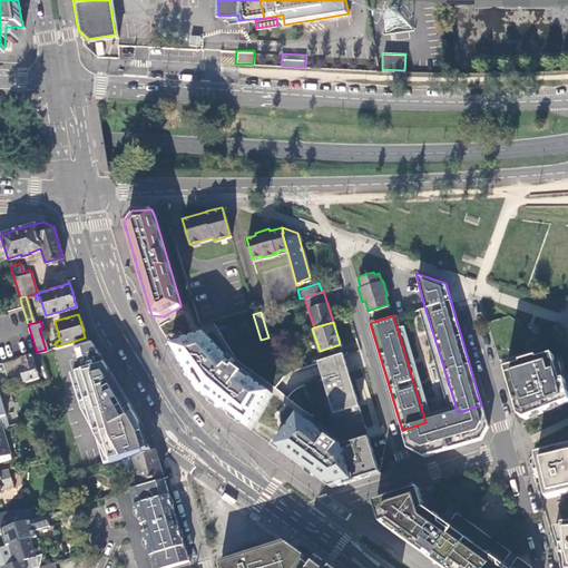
[(234,365),(232,369),(227,365),(229,363),(232,362),(204,332),(173,342),(176,349),(173,351),(195,385),(198,392),(248,428),(271,392),(234,365)]
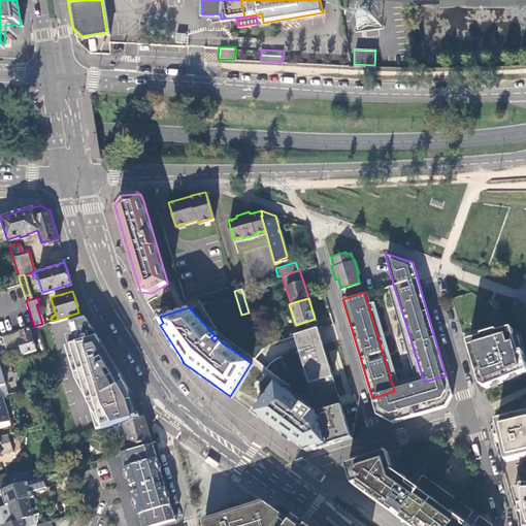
[(87,401),(95,430),(112,424),(137,417),(133,402),(130,392),(120,374),(94,331),(85,317),(80,318),(79,316),(78,313),(66,317),(67,320),(73,341),(64,344),(73,376),(87,401)]
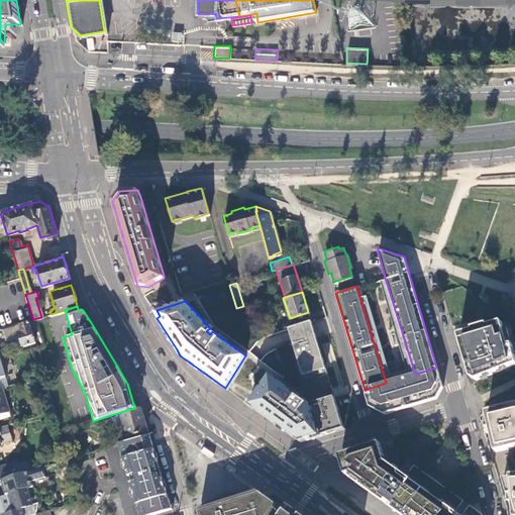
[(237,313),(245,340),(261,335),(259,328),(247,331),(244,322),(246,321),(243,311),(237,313)]
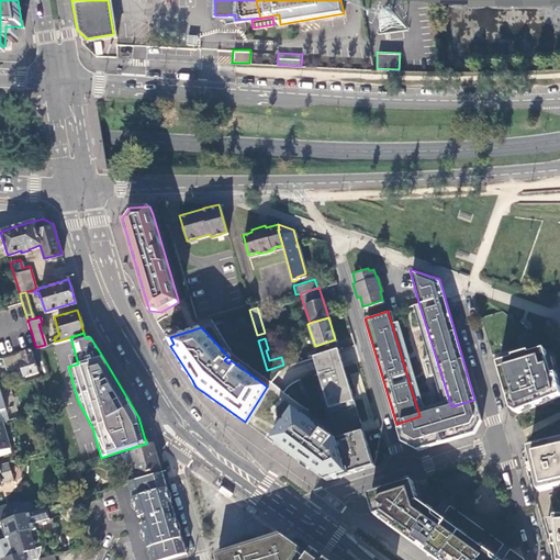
[(35,345),(20,350),(22,358),(19,359),(20,365),(19,367),(20,371),(22,371),(23,374),(36,371),(33,360),(35,359),(33,351),(37,350),(36,347),(35,345)]
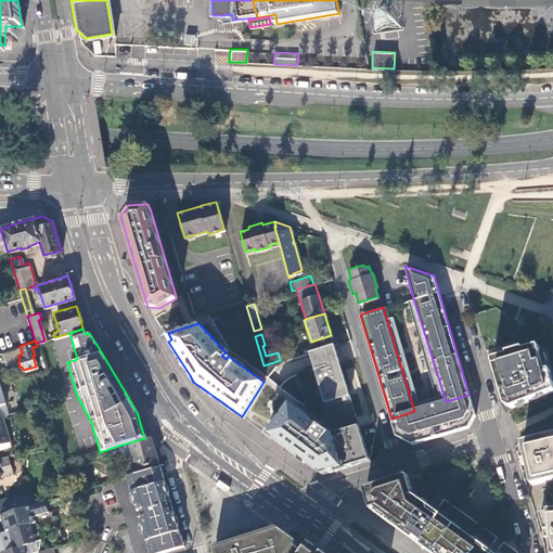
[(333,343),(308,351),(311,360),(313,368),(314,372),(330,420),(331,422),(334,422),(355,415),(347,390),(338,360),(335,351),(333,343)]
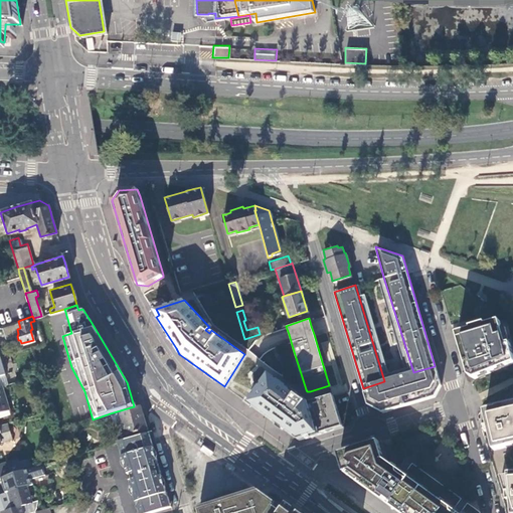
[(480,324),(453,333),(465,374),(471,379),(512,363),(512,361),(504,327),(498,329),(495,320),(480,324)]
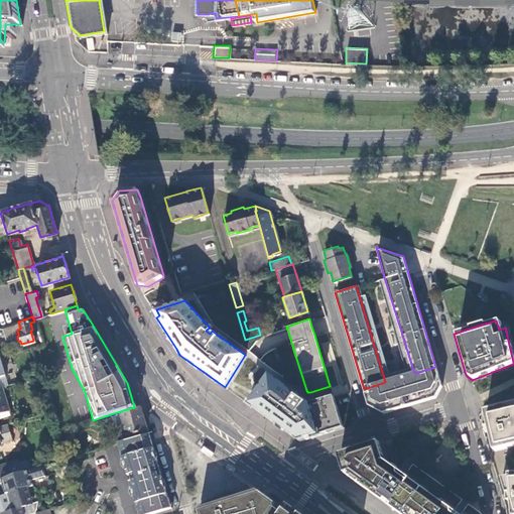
[(15,323),(1,328),(5,341),(17,337),(18,335),(17,330),(15,323)]
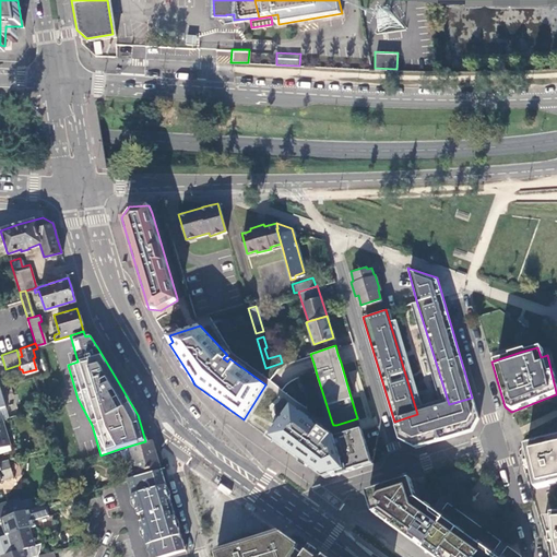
[(417,414),(394,422),(399,437),(415,446),(473,427),(477,417),(472,398),(449,404),(417,414)]
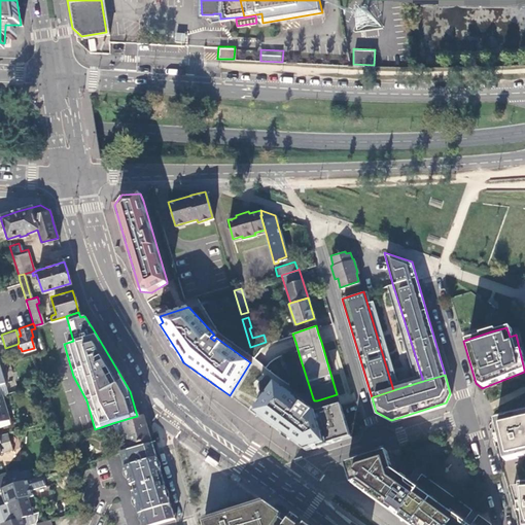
[(301,400),(275,381),(252,412),(305,449),(349,435),(339,403),(316,410),(315,411),(311,408),(310,409),(307,407),(300,401),(301,400)]
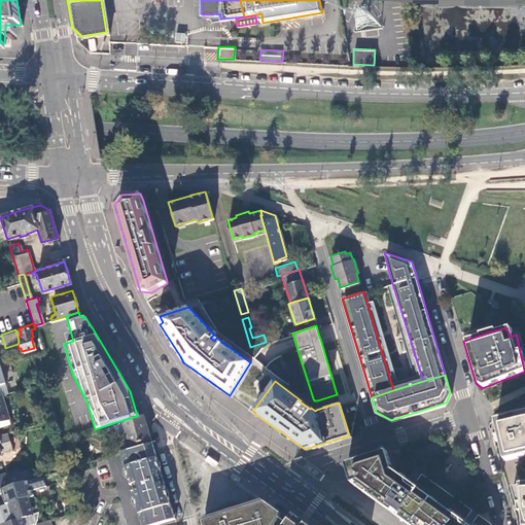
[(0,394),(0,421),(8,419),(0,394)]
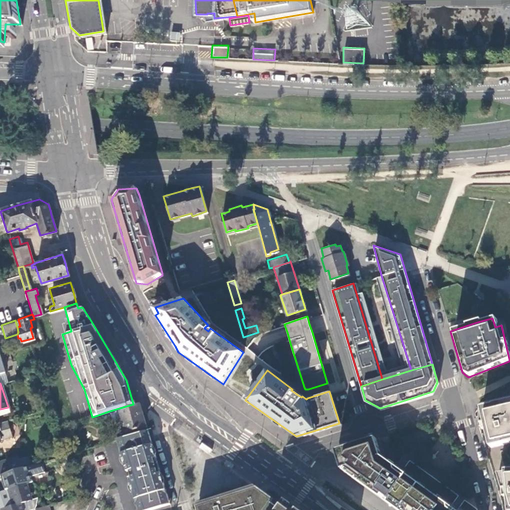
[(329,391),(327,383),(308,389),(305,389),(304,387),(307,398),(329,391)]
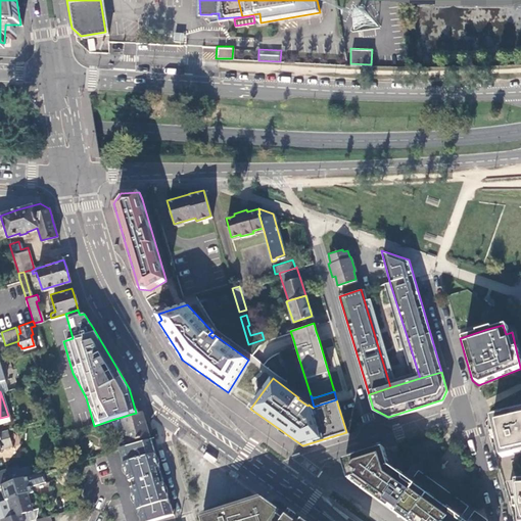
[(520,407),(488,416),(488,433),(492,433),(499,457),(520,451),(520,407)]
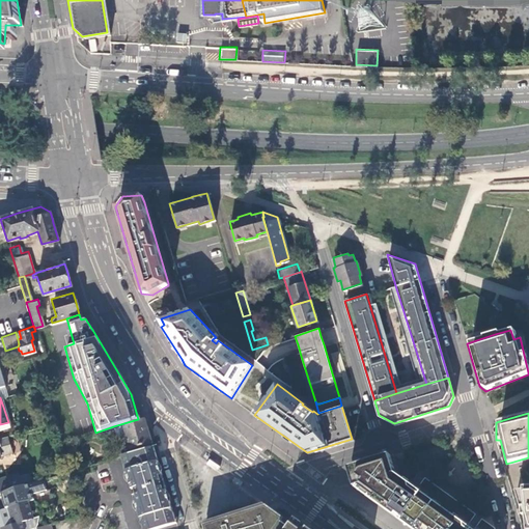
[(138,419),(113,426),(116,436),(120,438),(126,436),(130,448),(150,442),(147,432),(143,417),(138,419)]
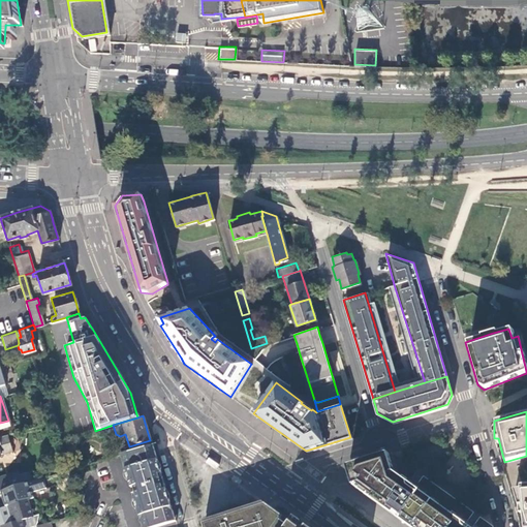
[(10,450),(6,434),(0,436),(0,454),(0,453),(10,450)]
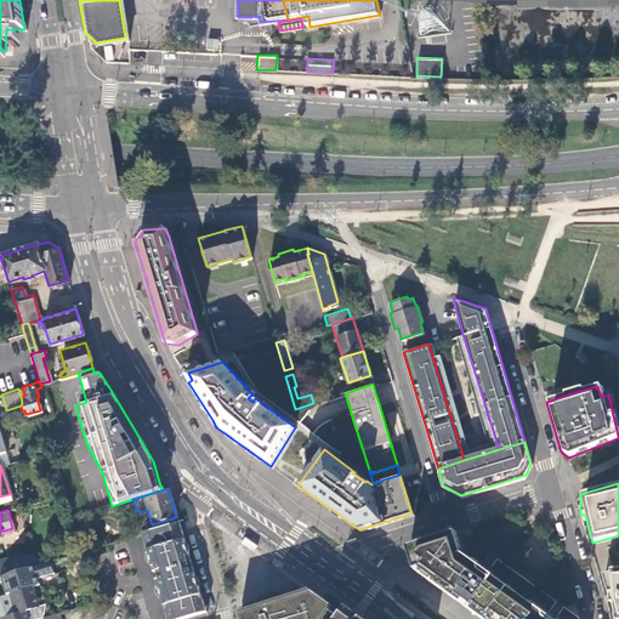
[(189,560),(177,521),(141,533),(151,566),(166,562),(168,566),(155,569),(158,578),(170,574),(171,579),(157,584),(164,608),(200,596),(192,571),(192,567),(188,568),(186,561),(189,560)]
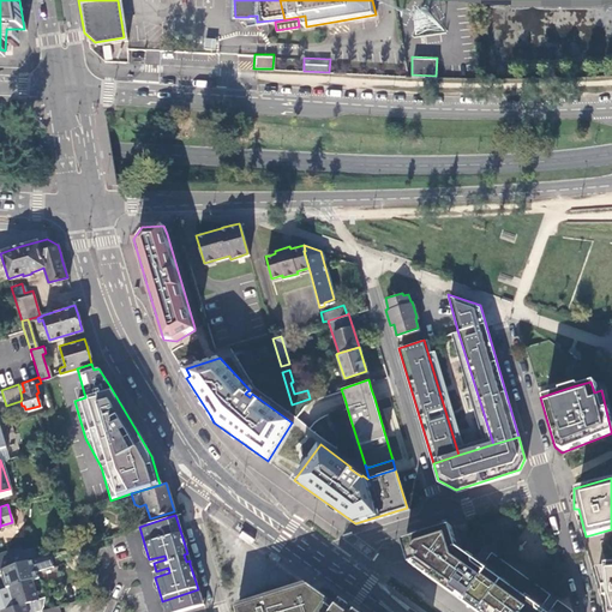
[(408,563),(414,562),(432,575),(430,579),(460,600),(477,611),(546,611),(460,550),(453,525),(401,540),(408,563)]
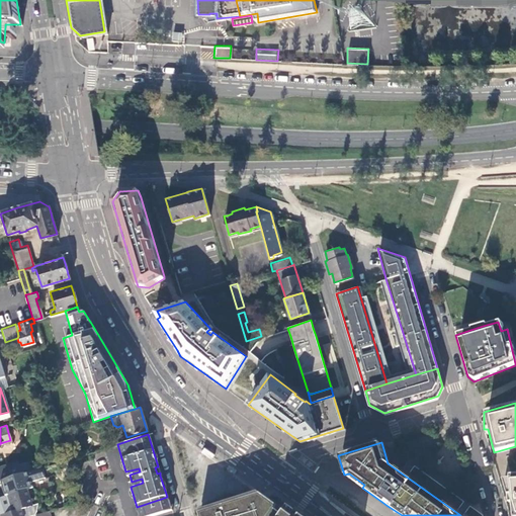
[(17,460),(0,465),(0,479),(19,474),(20,473),(17,460)]
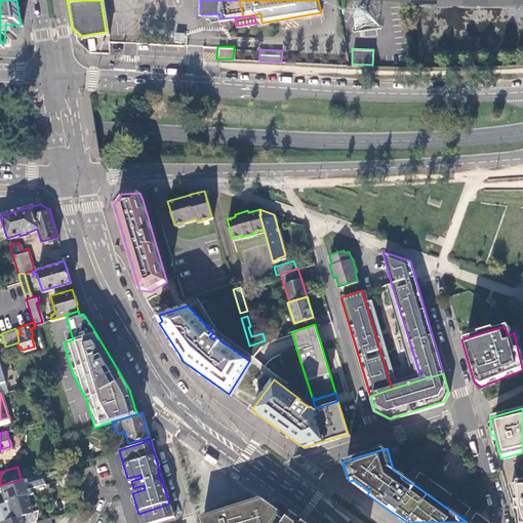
[(37,486),(34,475),(21,479),(19,480),(24,490),(37,486)]
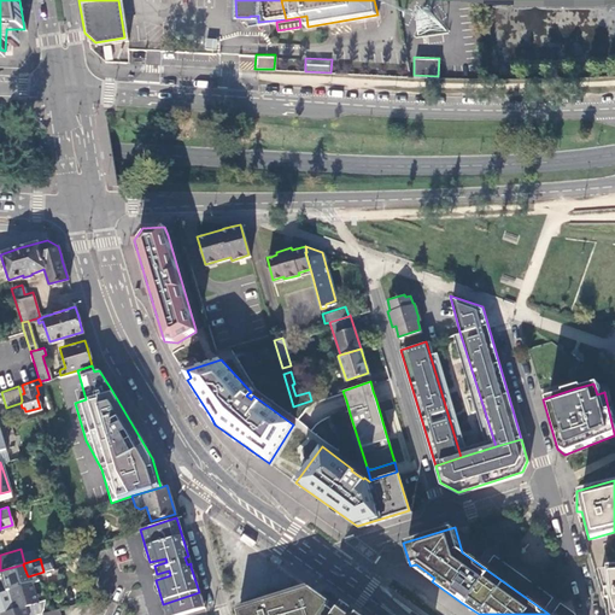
[(608,568),(598,569),(604,589),(609,587),(610,614),(614,614),(614,563),(608,564),(608,568)]
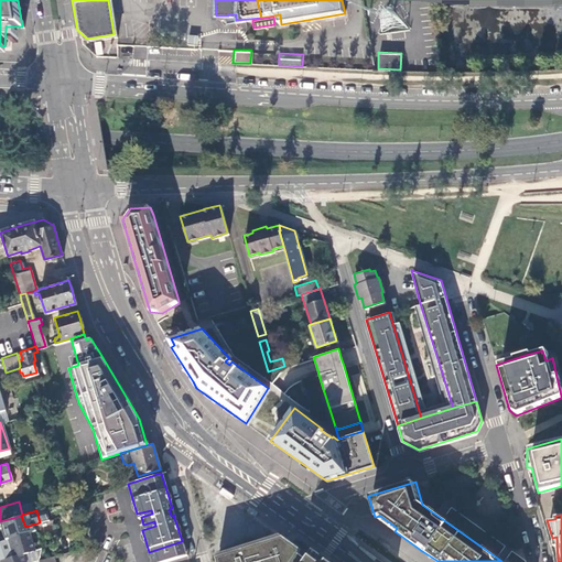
[(26,531),(25,527),(21,516),(0,521),(0,529),(1,529),(4,538),(26,531)]
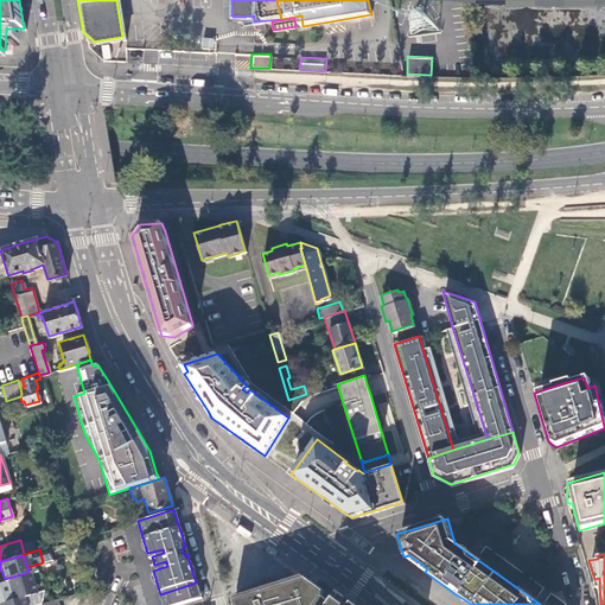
[(151,566),(153,571),(167,566),(166,561),(154,565),(151,566)]
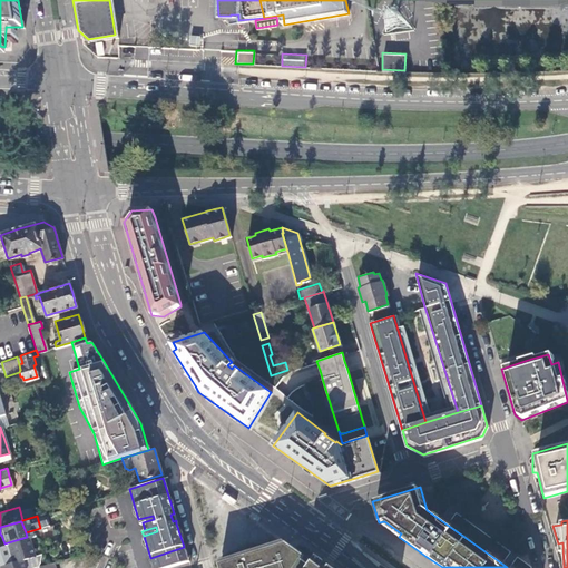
[(33,555),(27,537),(5,544),(8,557),(1,559),(2,562),(0,564),(0,567),(23,567),(21,558),(33,555)]
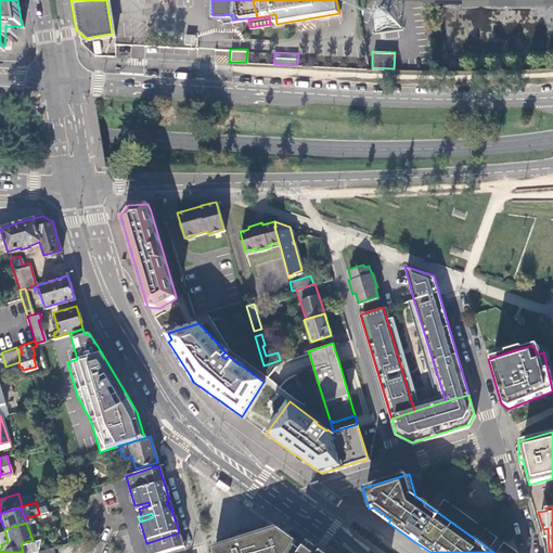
[(278,528),(213,548),(214,552),(323,552),(314,547),(309,542),(303,552),(295,545),(297,542),(278,528)]
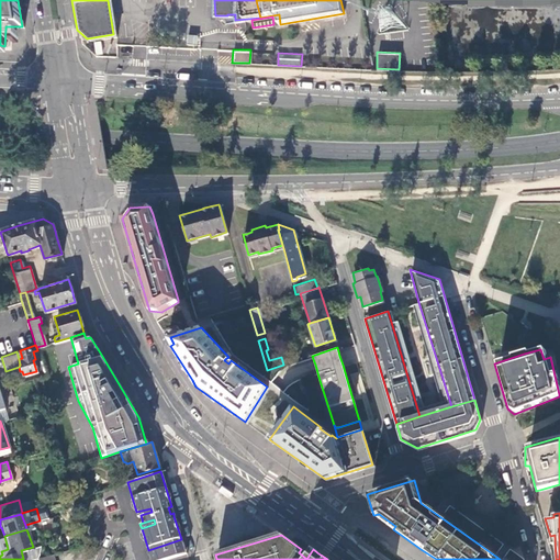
[(150,559),(158,559),(185,552),(181,539),(148,550),(150,559)]
